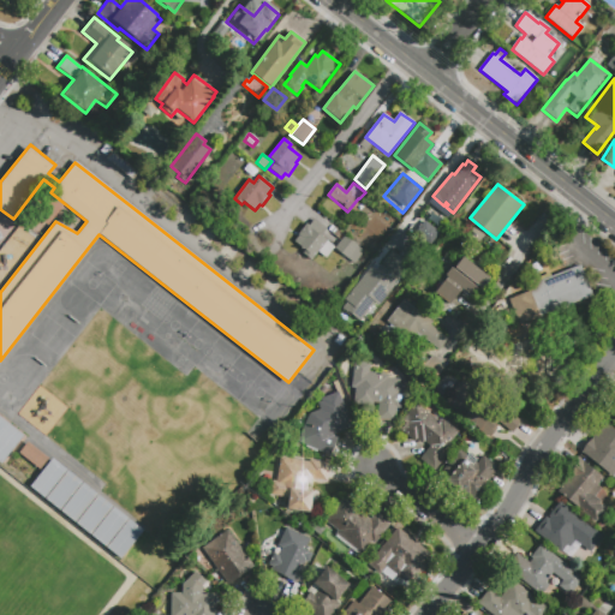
[(334,248),(326,258),(318,252),(311,261),(302,252),(304,251),(293,243),(298,236),(297,234),(306,224),(309,225),(314,219),(327,230),(321,237),(334,248)]
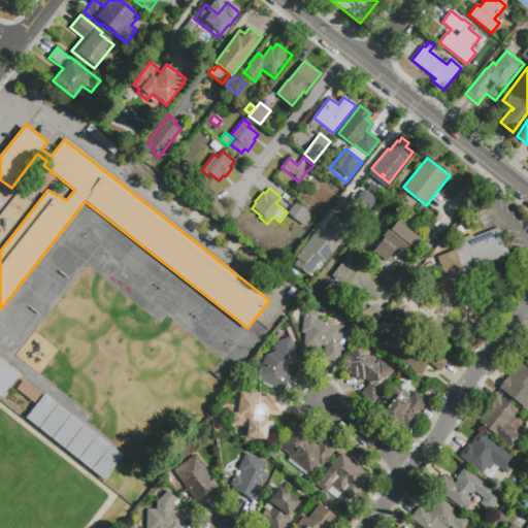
[(312,216),(303,227),(287,213),(296,202),(312,216)]
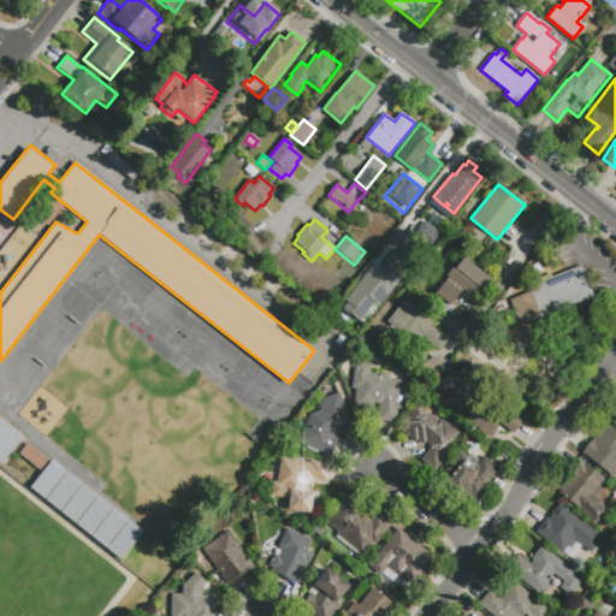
[(379,295),(365,282),(381,261),(383,262),(392,252),(409,265),(400,277),(403,279),(392,292),(386,286),(379,295)]
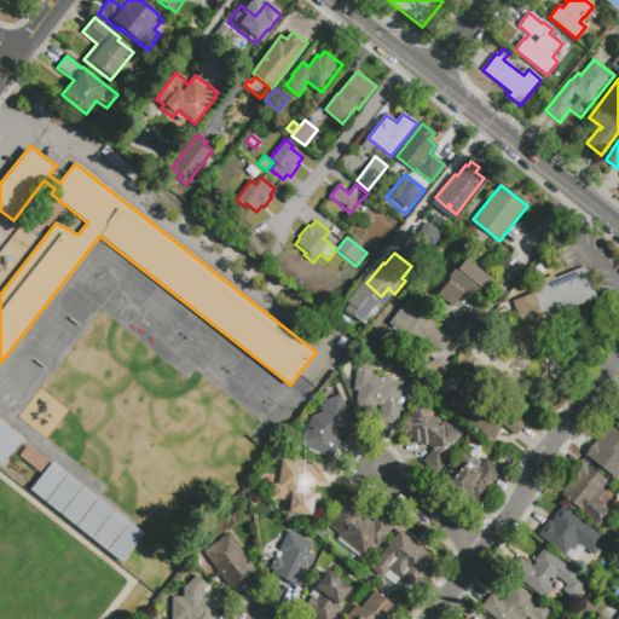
[(473,299),(464,291),(452,306),(435,294),(455,268),(457,270),(466,259),(495,281),(485,293),(480,289),(473,299)]
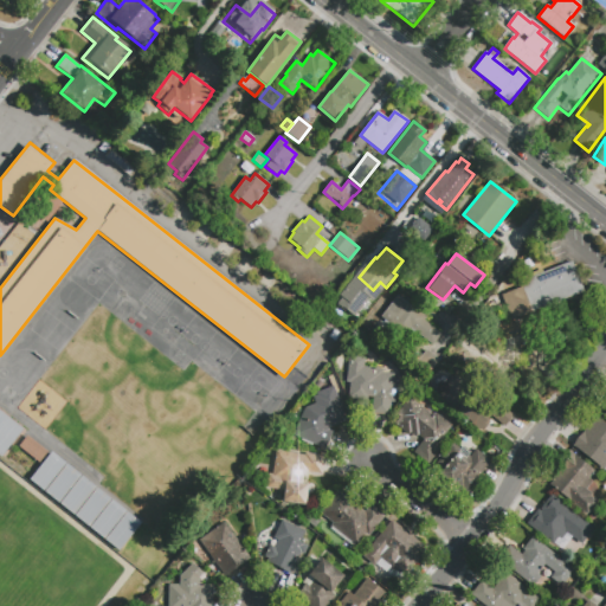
[(585,292),(511,321),(501,295),(521,287),(520,282),(572,260),(585,292)]
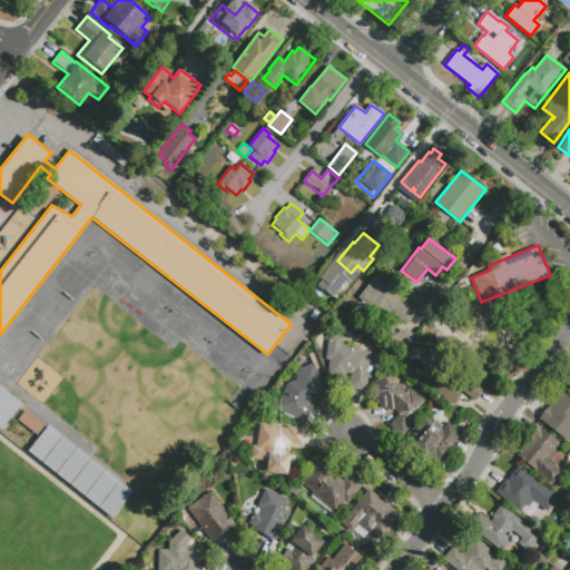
[(320,273),(332,282),(321,296),(308,286),(320,273)]
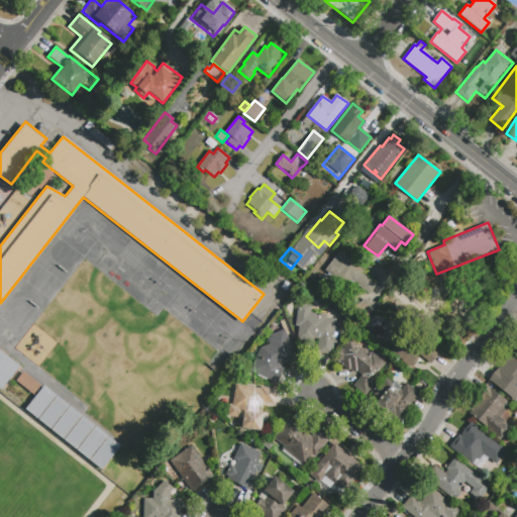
[(376,285),(369,294),(349,279),(344,286),(325,271),(339,251),(364,271),(362,273),(376,285)]
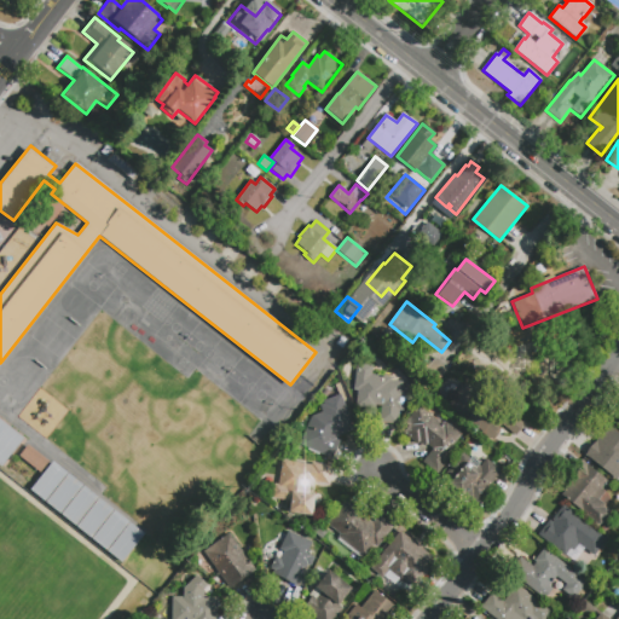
[(435,383),(423,374),(435,357),(449,368),(435,383)]
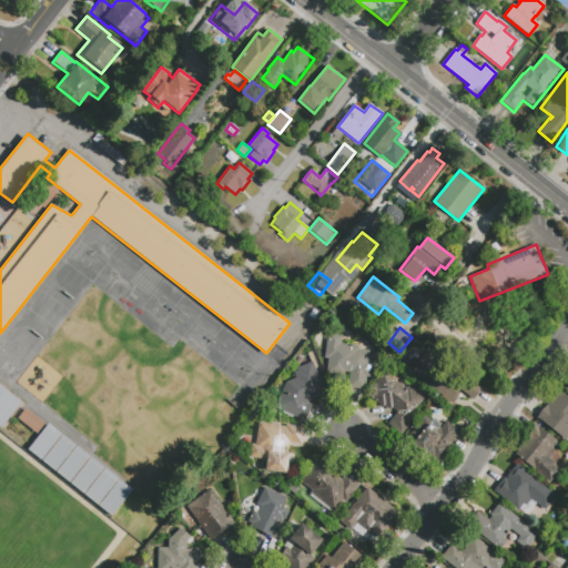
[(364,391),(348,388),(350,373),(341,372),(341,376),(325,374),(327,358),(324,358),(327,334),(342,335),(341,344),(359,346),(359,350),(369,351),(369,354),(374,357),(373,365),(372,365),(371,378),(366,377),(364,391)]
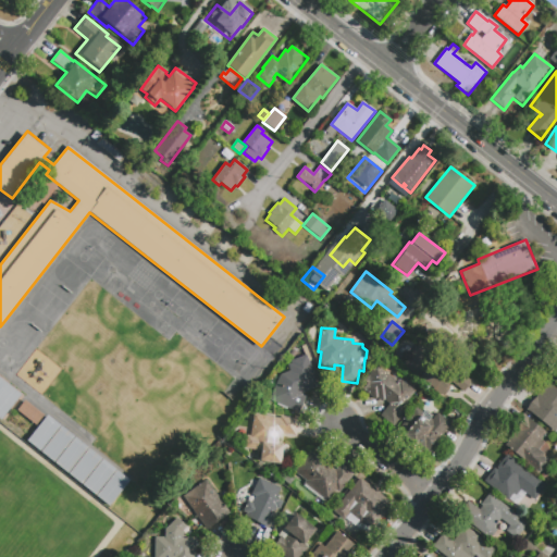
[(472,382),(465,392),(452,381),(448,385),(450,387),(443,396),(403,364),(418,345),(447,369),(450,364),(472,382)]
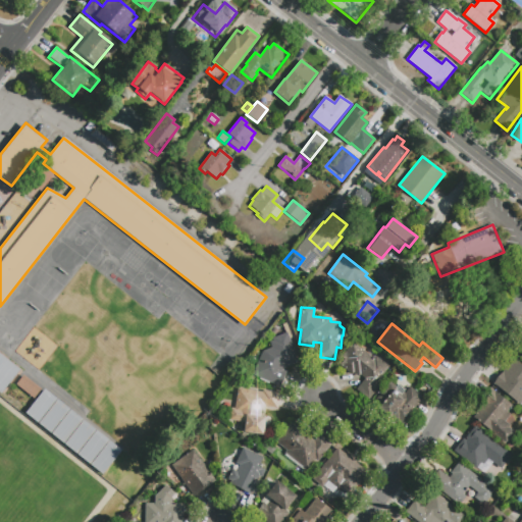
[(286,372),(280,387),(253,375),(263,352),(272,348),(270,343),(273,341),(272,340),(288,333),(300,363),(284,369),(283,371),(286,372)]
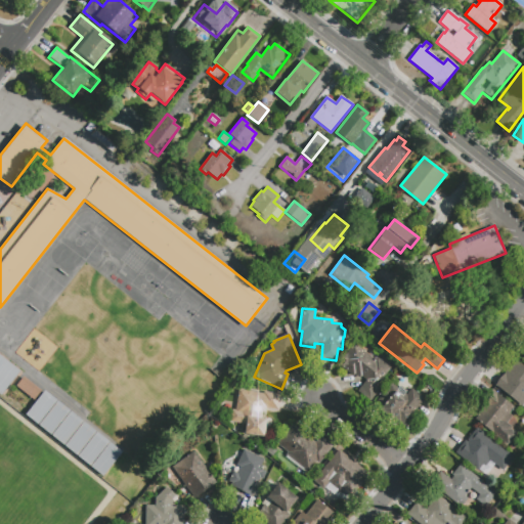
[(369,400),(358,391),(366,381),(361,377),(359,379),(354,375),(352,377),(341,366),(345,361),(343,358),(355,344),(375,359),(377,357),(390,368),(377,385),(381,387),(369,400)]
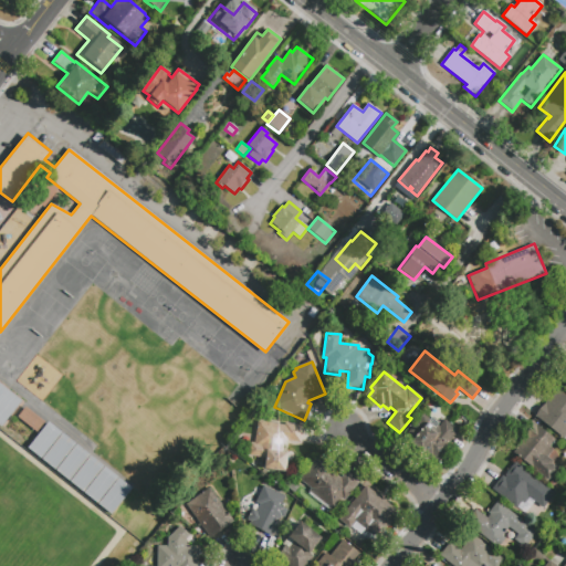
[(0,384),(21,401),(1,427),(0,426),(0,384)]
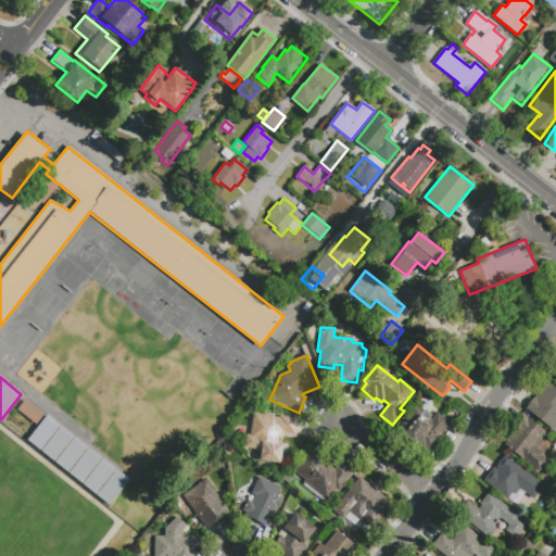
[(555,389),(555,429),(554,432),(525,409),(546,382),(555,389)]
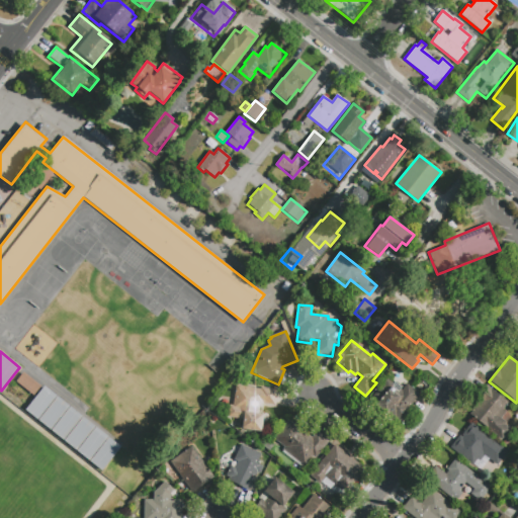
[(33,396),(16,381),(23,372),(40,386),(33,396)]
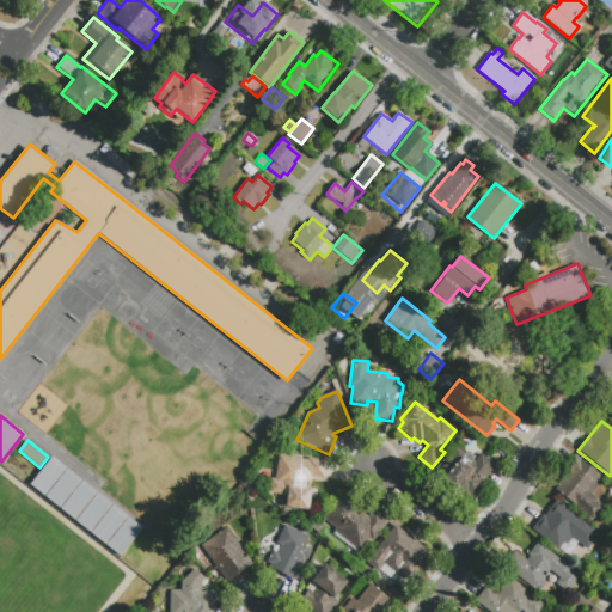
[(479,453),(495,465),(484,479),(487,482),(472,501),(436,472),(457,446),(465,453),(467,450),(476,457),(473,460),(475,460),(479,453)]
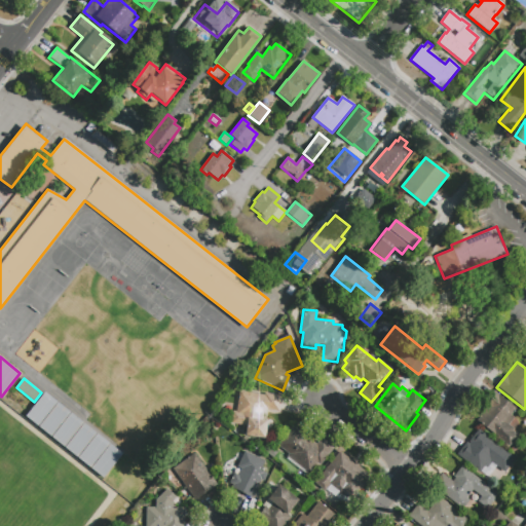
[(517,436),(509,446),(476,420),(488,406),(484,403),(493,390),(516,409),(511,415),(514,418),(509,424),(514,428),(512,431),(517,436)]
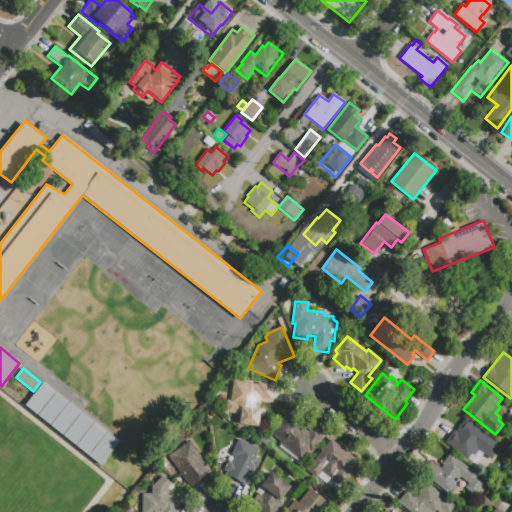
[(274,386),(272,401),(259,399),(258,404),(256,403),(255,409),(261,410),(258,427),(238,424),(240,415),(224,412),(226,402),(230,402),(233,381),(257,385),(257,383),(274,386)]
